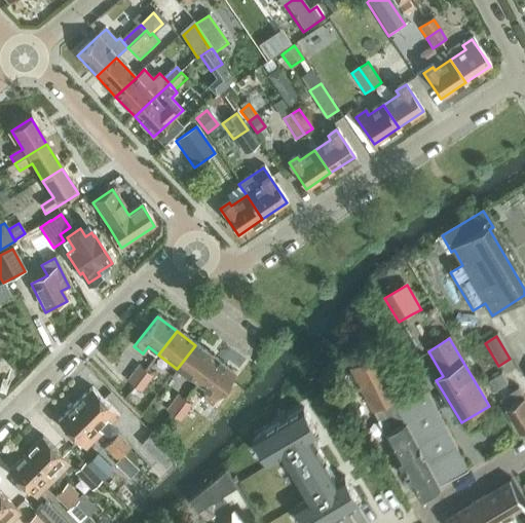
[(379,352),(350,367),(352,370),(374,411),(373,412),(396,454),(419,500),(420,500),(440,490),(439,487),(467,472),(445,428),(422,385),(399,342),(379,352)]
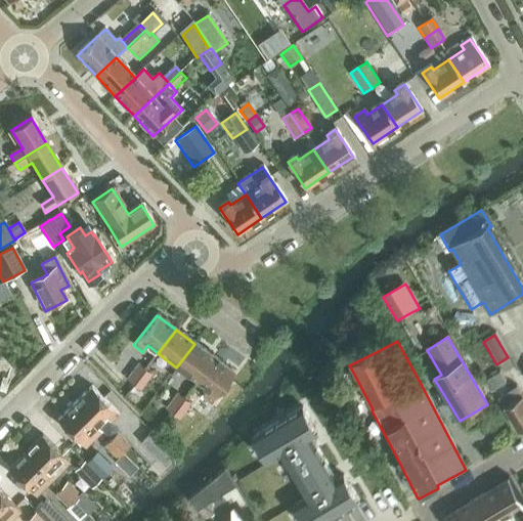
[(194,344),(176,367),(194,382),(213,358),(194,344)]
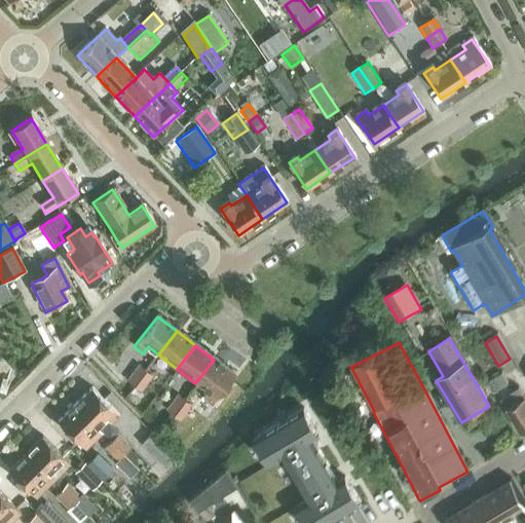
[(214,360),(195,383),(207,391),(201,398),(211,405),(233,375),(214,360)]
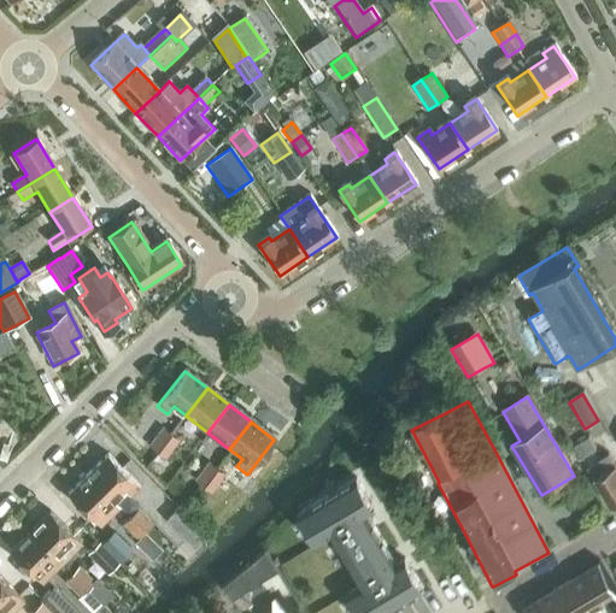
[(145,467),(157,453),(170,436),(163,430),(150,447),(135,436),(124,451),(145,467)]
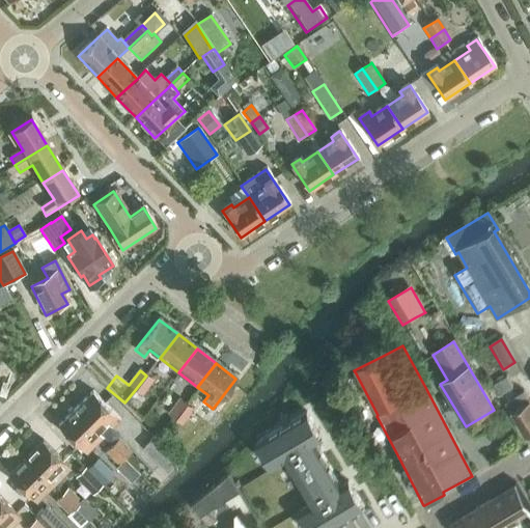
[(146,376),(135,390),(143,396),(154,382),(146,376)]
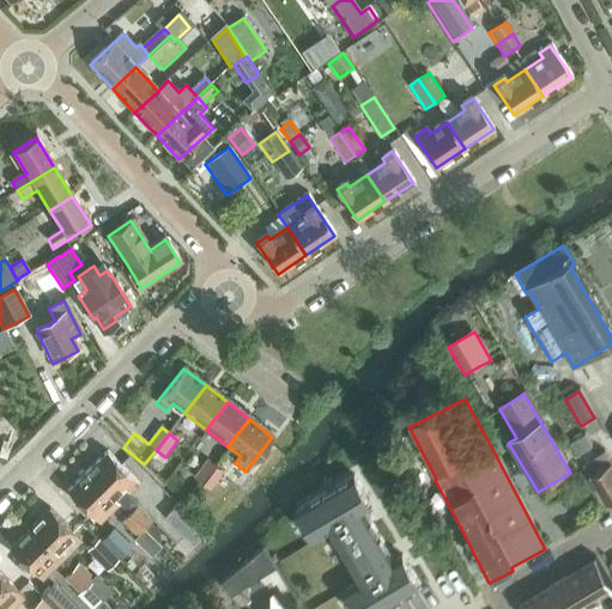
[(574,461),(591,450),(583,438),(567,449),(574,461)]
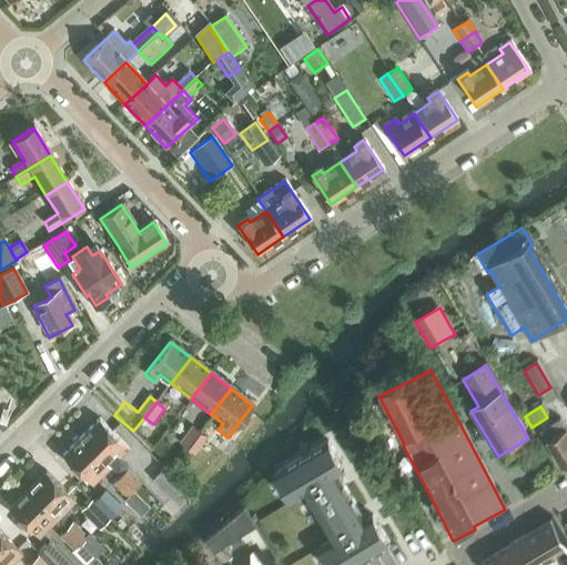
[(80,440),(104,463),(114,453),(120,460),(129,451),(99,421),(80,440)]
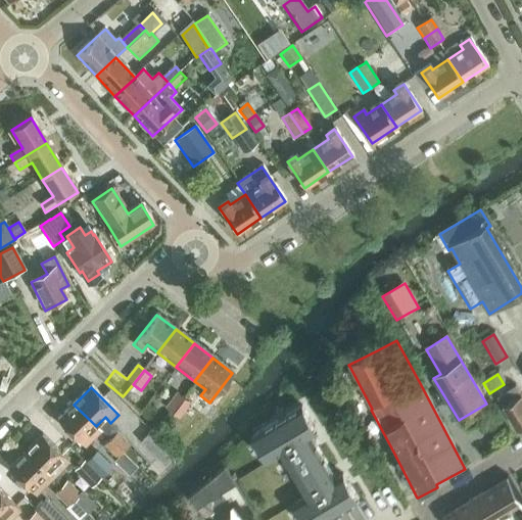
[(517,433),(521,430),(521,398),(515,388),(496,399),(517,433)]
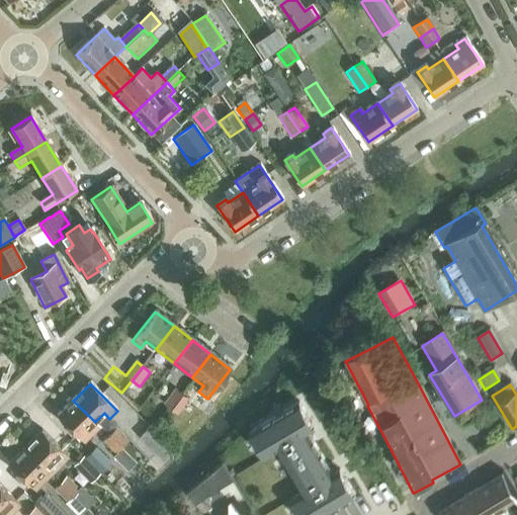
[(165,406),(169,409),(180,395),(176,392),(165,406)]
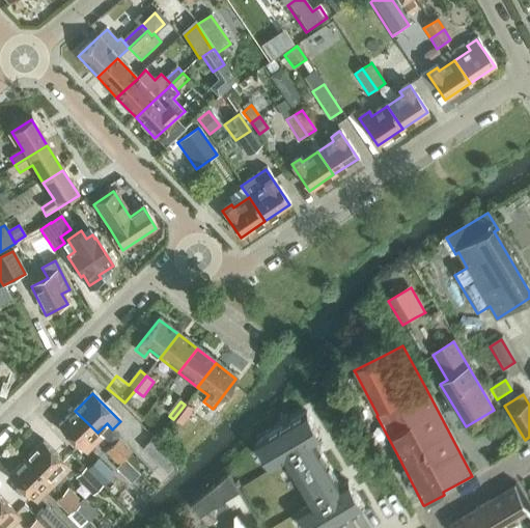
[(185,405),(173,419),(182,425),(193,411),(185,405)]
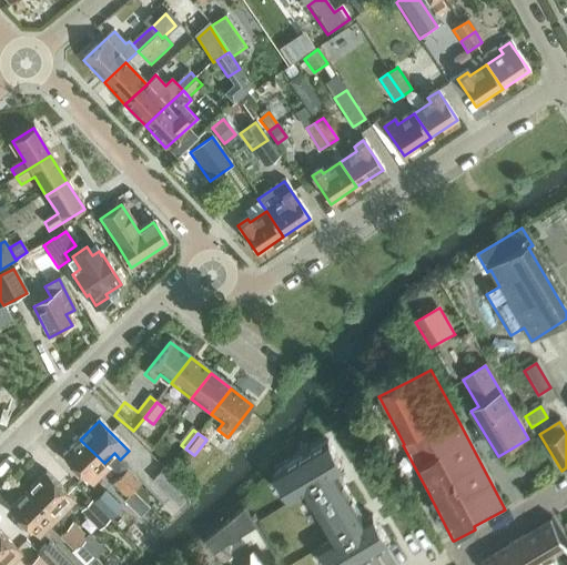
[(94,473),(104,463),(80,440),(62,457),(92,487),(101,478),(94,473)]
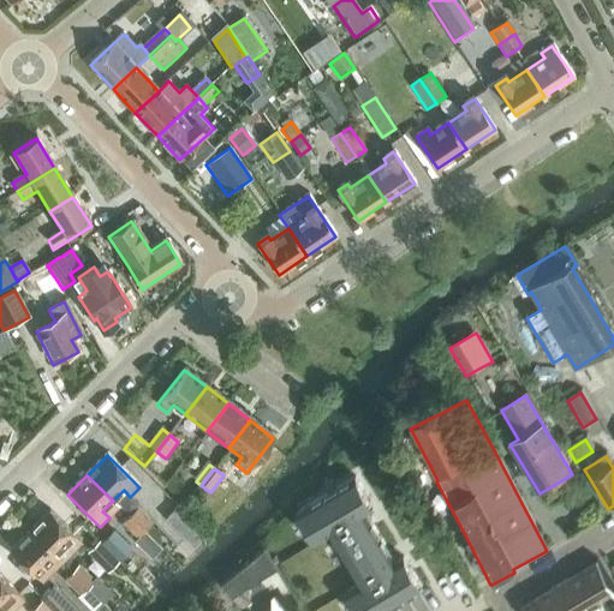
[(325,497),(297,515),(315,544),(329,535),(359,585),(344,594),(353,610),(387,610),(392,607),(387,598),(397,592),(403,601),(421,589),(403,559),(394,564),(364,515),(373,510),(355,479),(337,491),(341,499),(331,507),(325,497)]
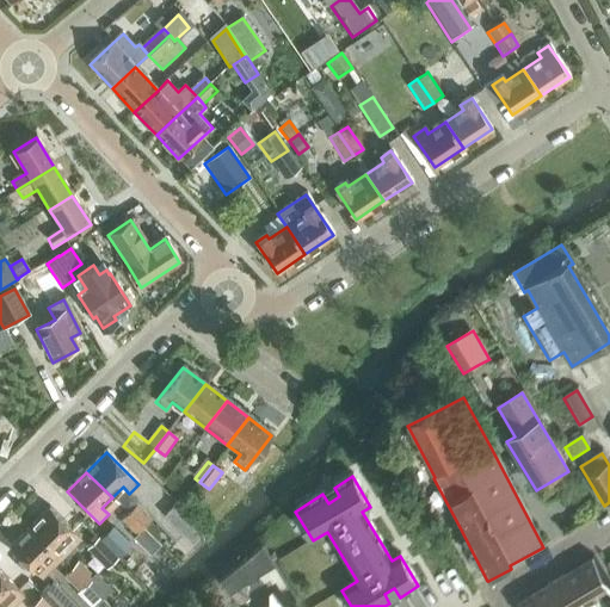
[(129,515),(143,528),(152,520),(137,506),(129,515)]
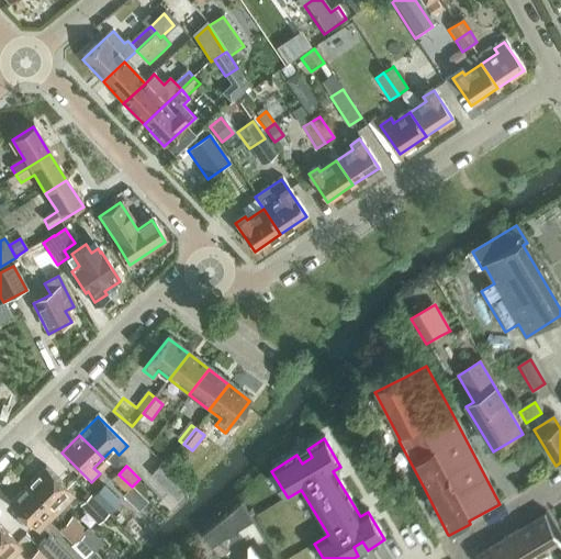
[(160,466),(150,476),(163,489),(174,479),(160,466)]
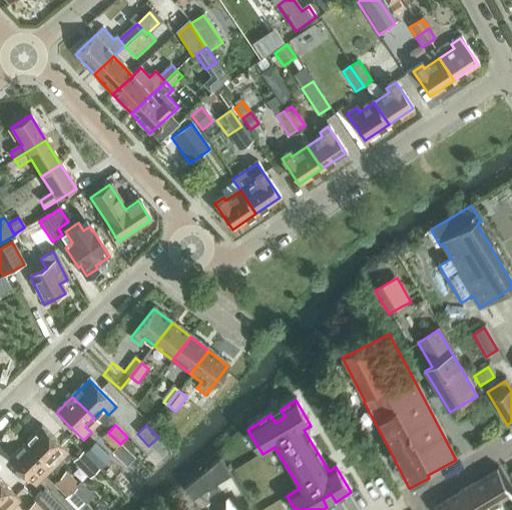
[(41,428),(25,445),(46,466),(51,471),(60,463),(68,455),(41,428)]
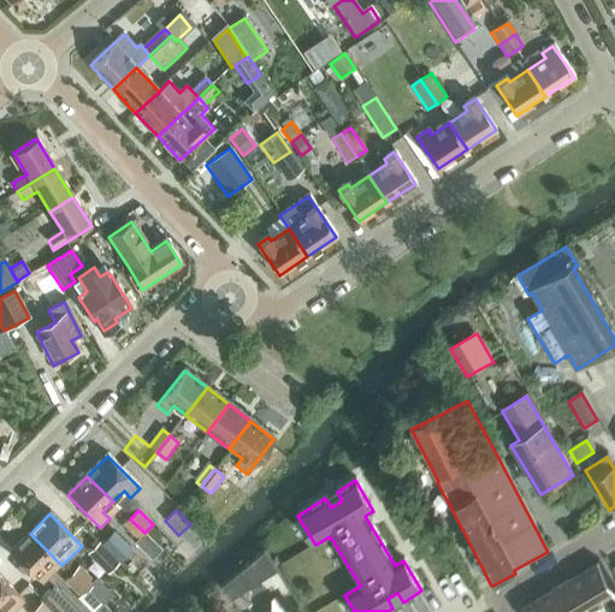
[(137,540),(145,533),(130,520),(123,526),(137,540)]
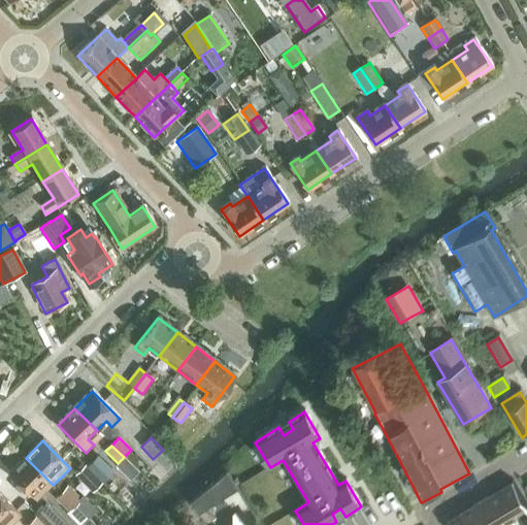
[(26,458),(8,474),(36,502),(44,494),(53,485),(47,480),(26,458)]
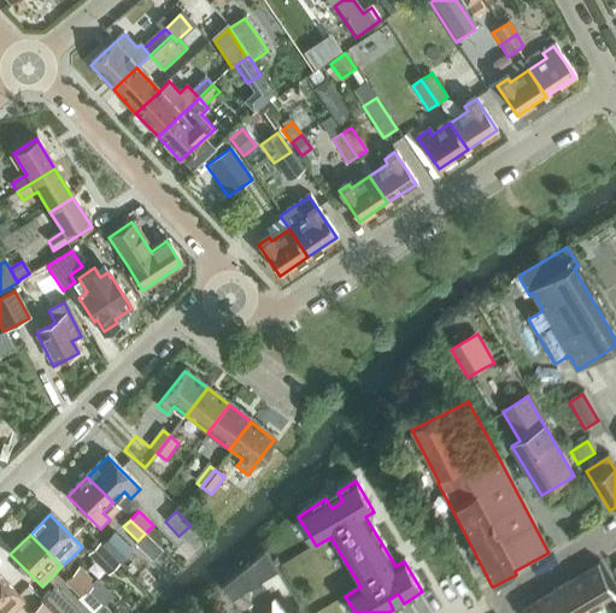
[(99,544),(87,555),(107,577),(119,566),(99,544)]
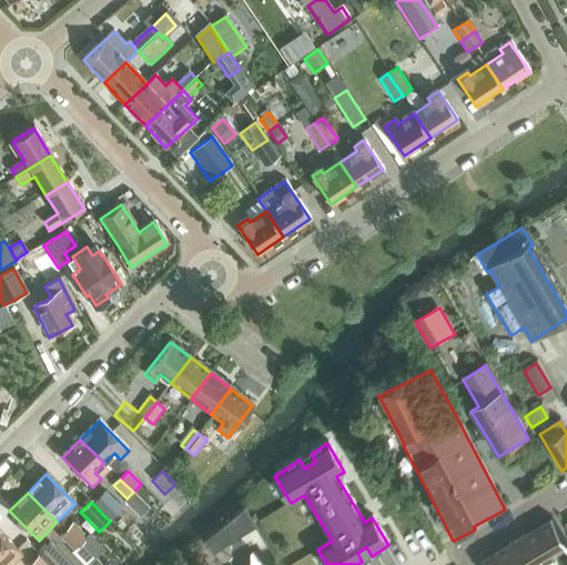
[(246,511),(205,540),(216,555),(257,526),(246,511)]
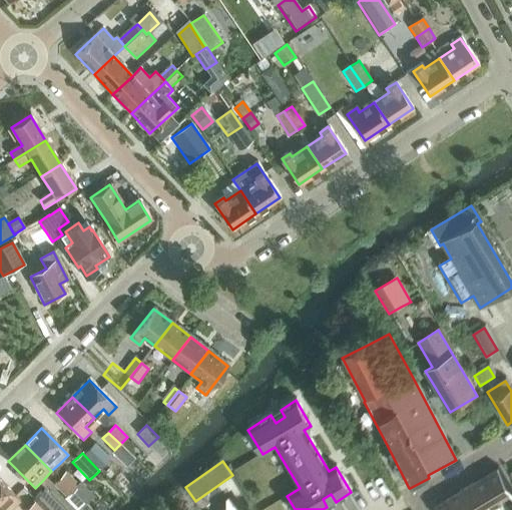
[(499,509),(494,501),(509,492),(511,497),(511,493),(497,469),(472,484),(478,494),(472,498),(478,509),(499,509)]
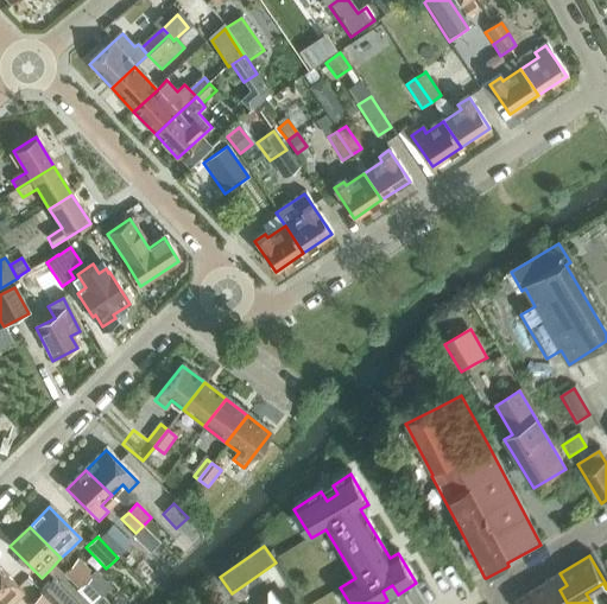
[(78,559),(70,567),(86,584),(87,583),(103,599),(111,593),(78,559)]
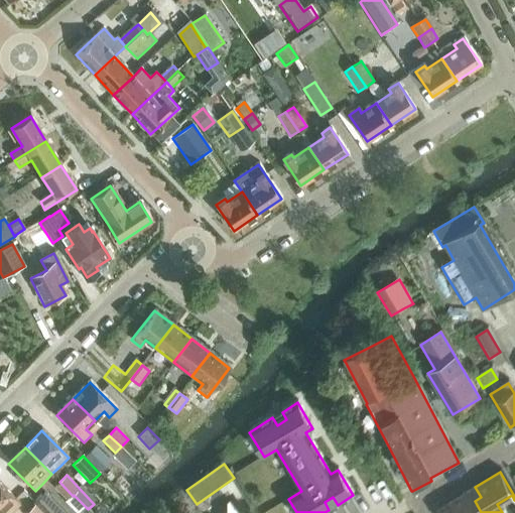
[(59,482),(53,488),(66,501),(73,496),(59,482)]
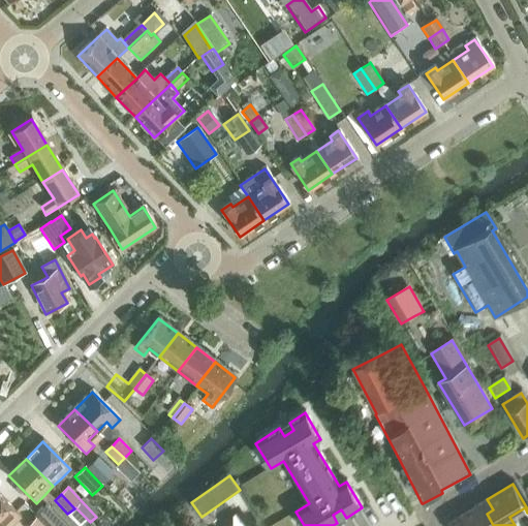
[(13,525),(20,519),(0,497),(0,525),(13,525)]
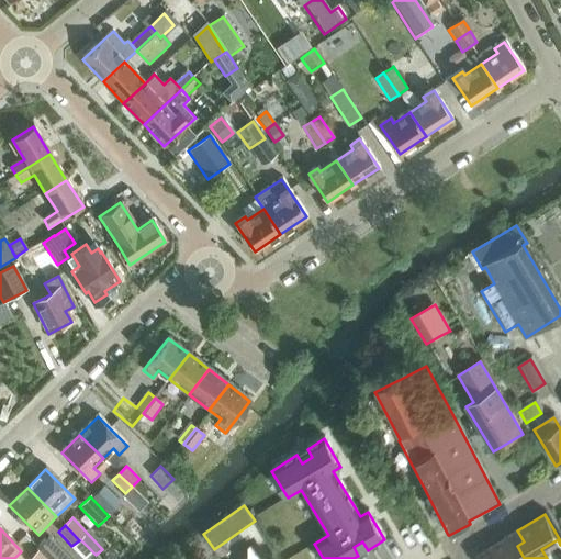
[(68,558),(48,538),(36,549),(38,551),(45,558),(68,558)]
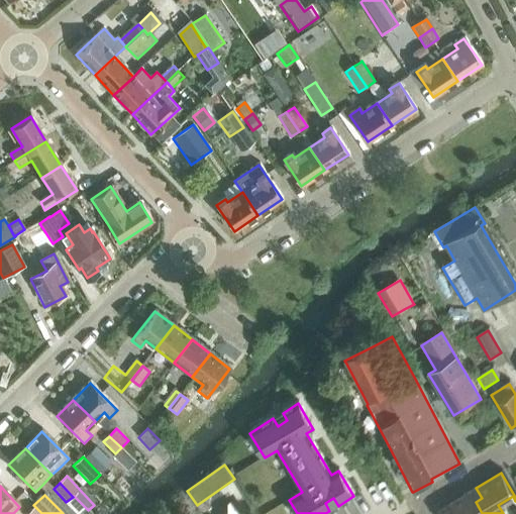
[(482,513),(476,502),(469,506),(462,496),(437,511),(439,513),(482,513)]
